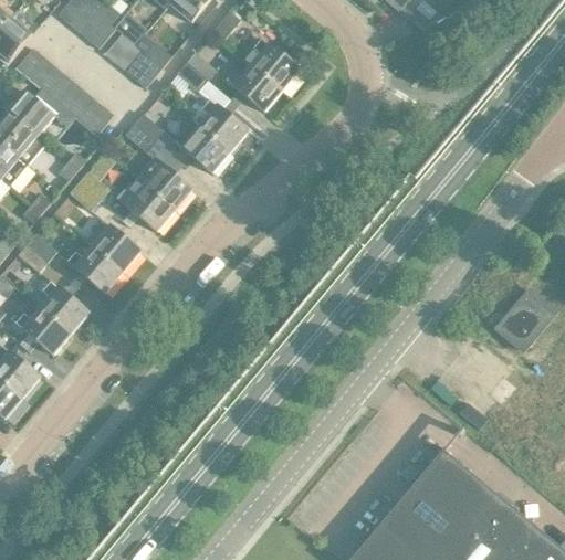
[(67,22),(84,1),(83,0),(67,0),(58,13),(67,22)]
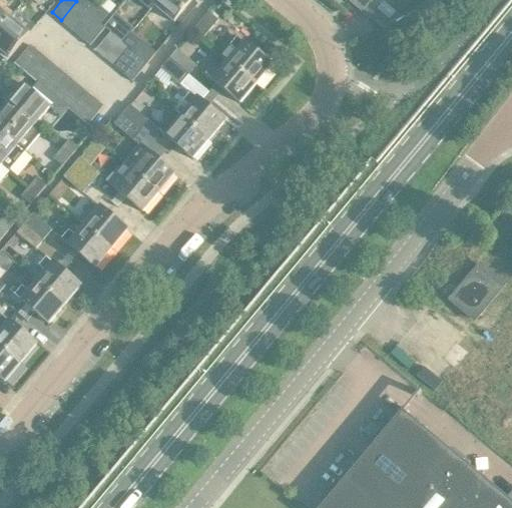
[(83,7),(85,9),(94,17),(102,7),(93,0),(89,0),(83,7)]
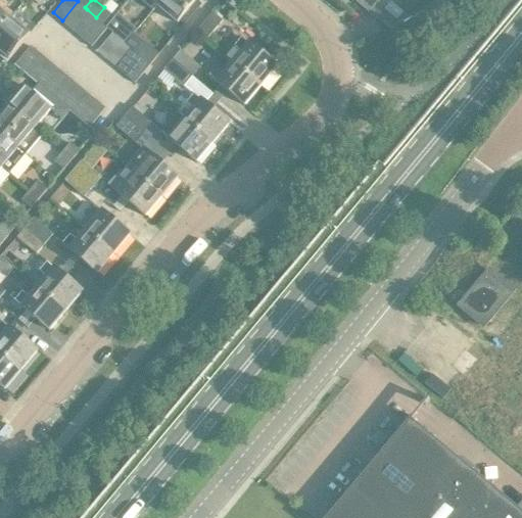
[(157,0),(156,2),(177,19),(193,0),(157,0)]
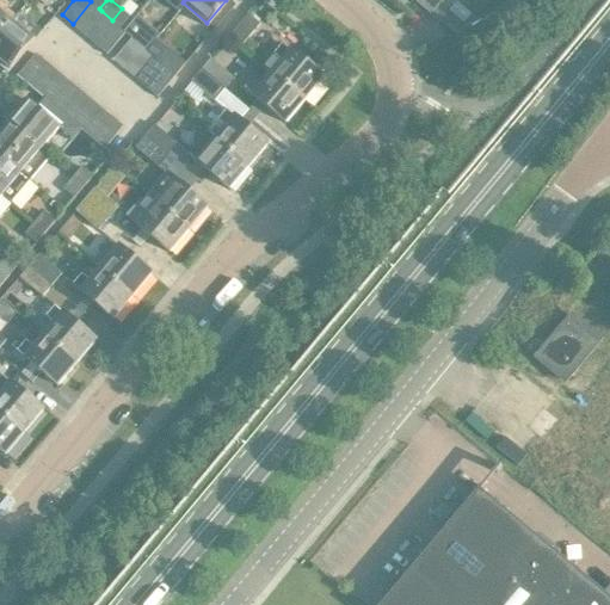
[(99,8),(91,1),(73,24),(84,32),(102,11),(99,8)]
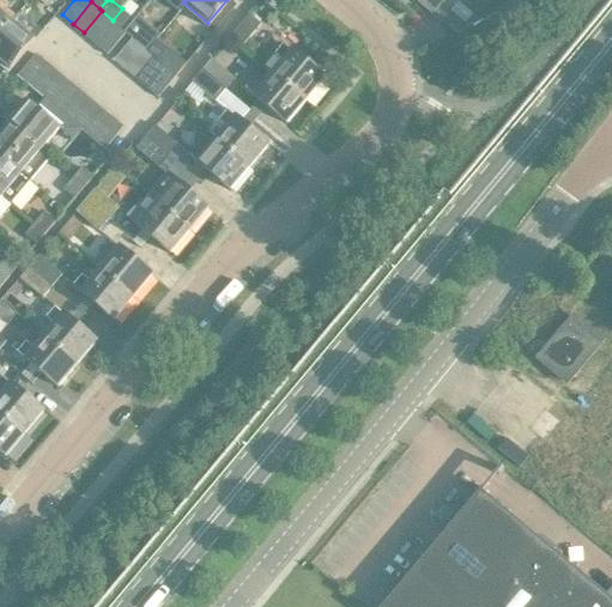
[(0,29),(11,17),(0,7),(0,29)]
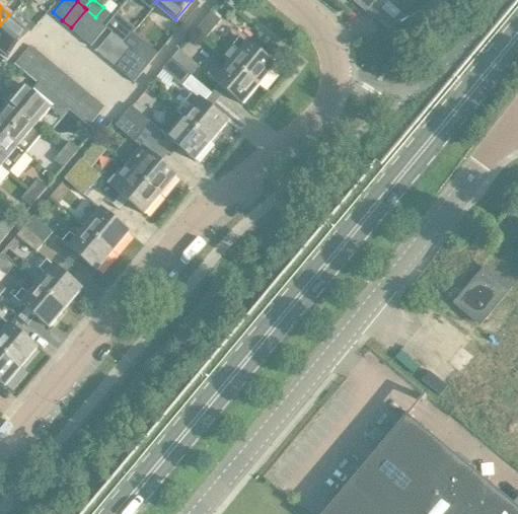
[(105,24),(100,20),(108,11),(103,7),(95,17),(80,35),(89,44),(105,24)]
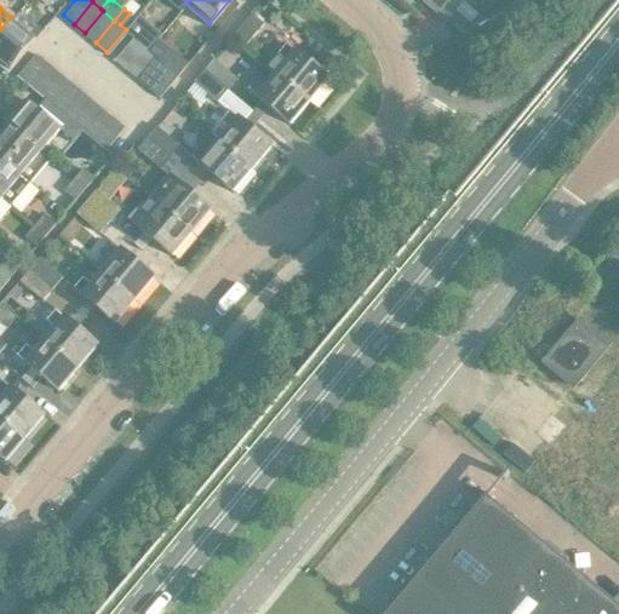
[(103,11),(85,33),(96,42),(114,21),(103,11)]
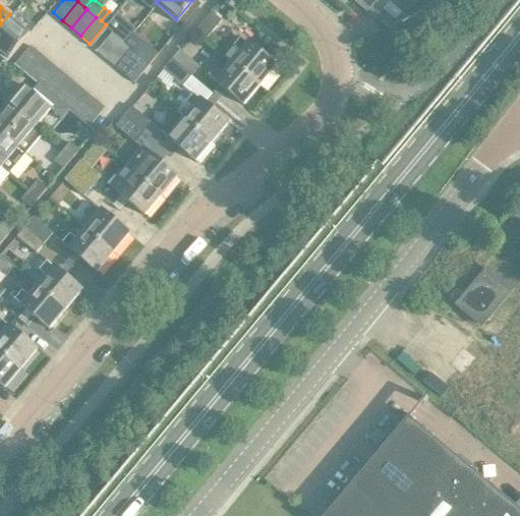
[(204,37),(221,17),(212,9),(194,29),(204,37)]
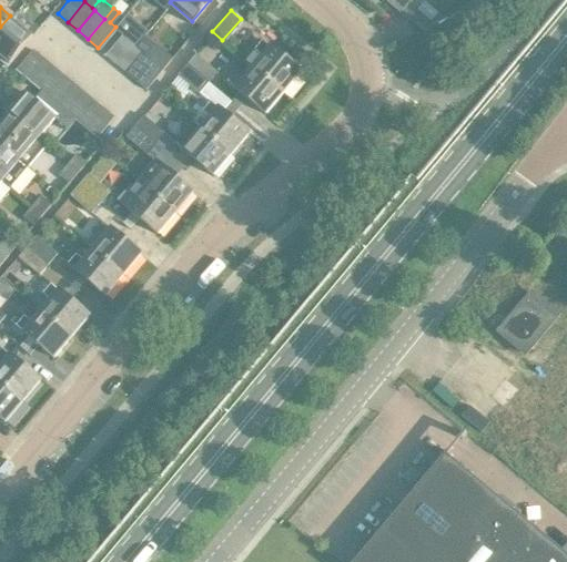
[(10,16),(0,27),(0,54),(9,61),(32,33),(10,16)]
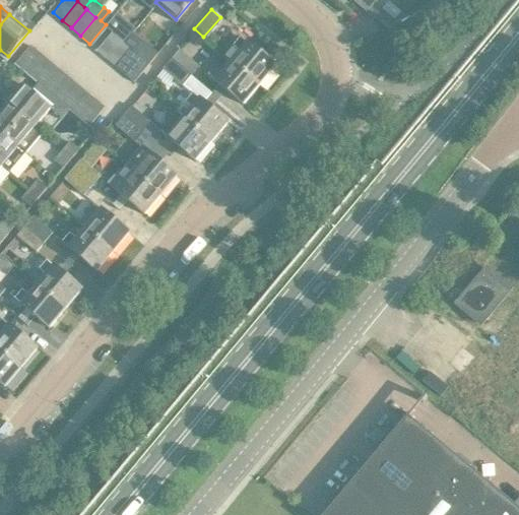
[(121,38),(124,40),(131,30),(122,22),(114,33),(121,38)]
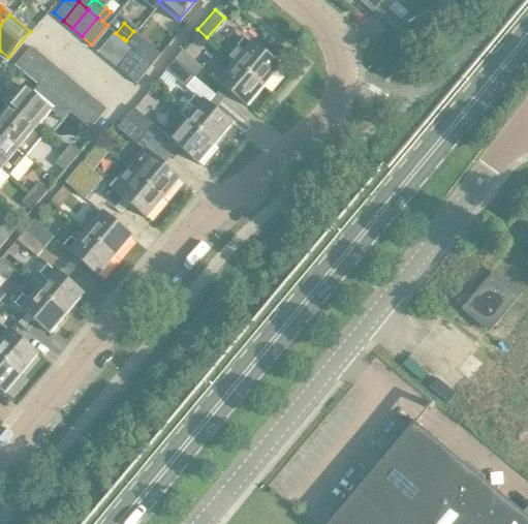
[(106,57),(123,38),(116,33),(114,30),(97,50),(106,57)]
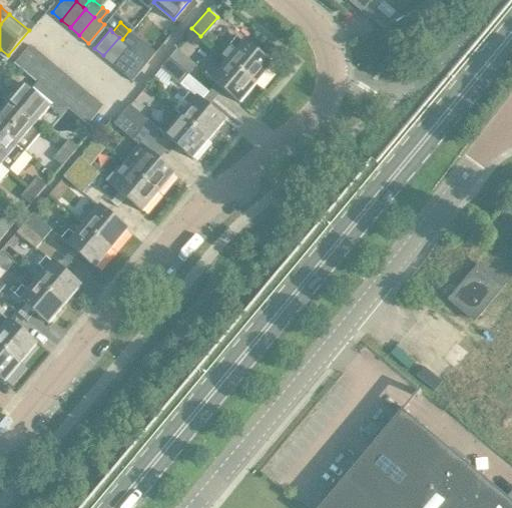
[(122,39),(128,45),(137,52),(145,43),(129,30),(122,39)]
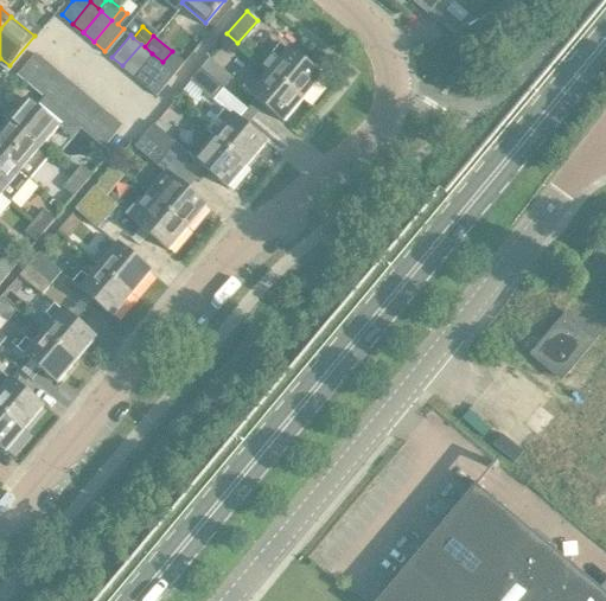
[(268,69),(301,96),(320,74),(280,39),(270,50),(279,57),(268,69)]
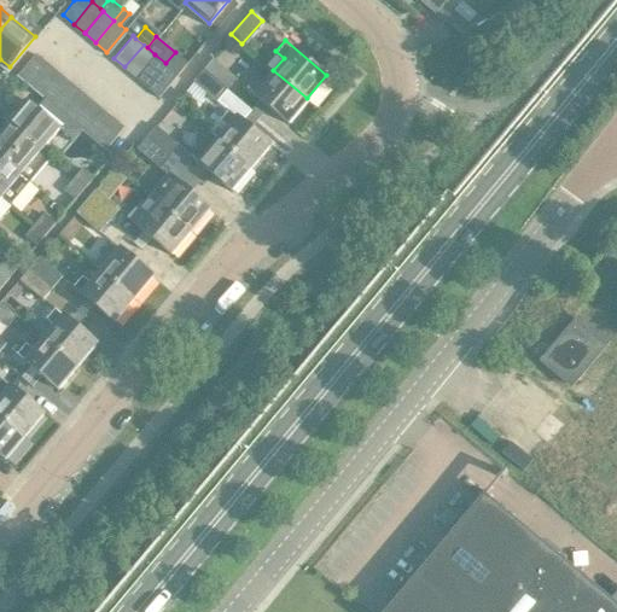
[(144,45),(124,66),(135,76),(155,54),(147,47),(144,45)]
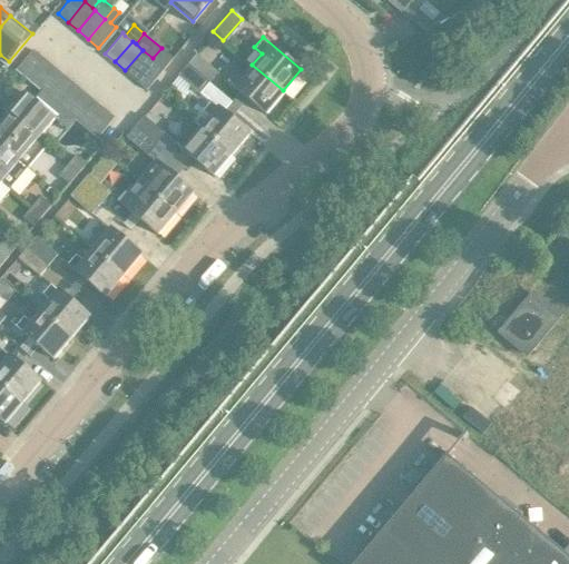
[(26,77),(43,57),(32,48),(16,68),(26,77)]
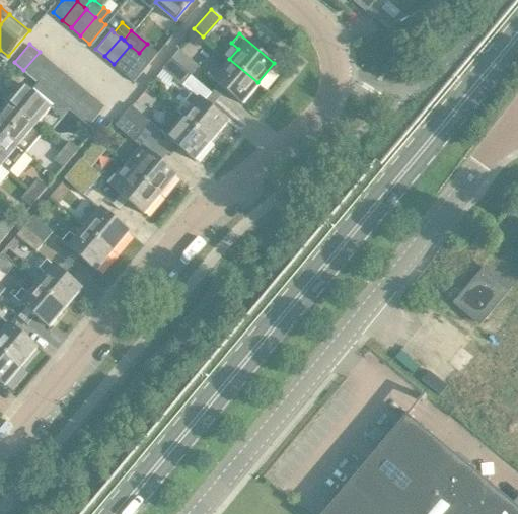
[(148,61),(146,59),(154,50),(147,44),(139,53),(123,71),(133,79),(148,61)]
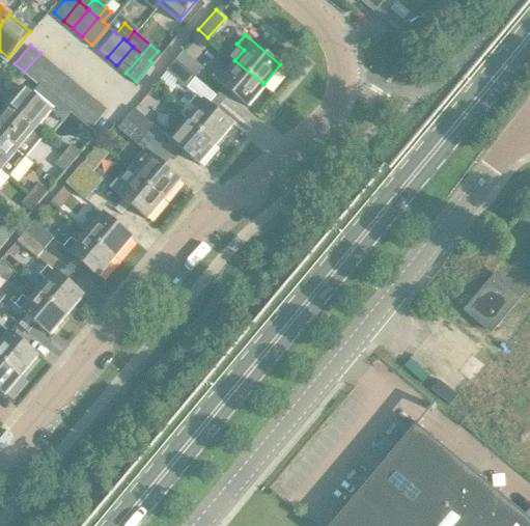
[(133,47),(116,65),(126,73),(142,54),(133,47)]
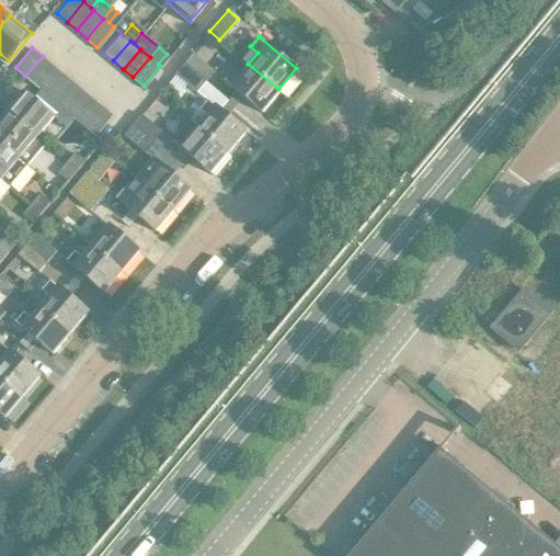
[(184,61),(205,79),(214,68),(193,50),(184,61)]
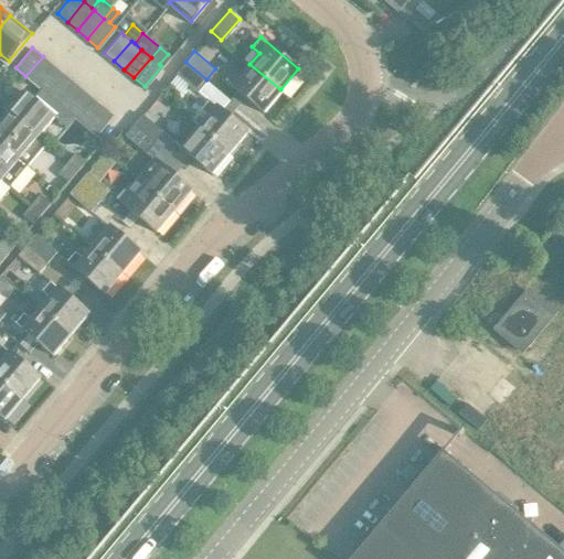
[(35,84),(53,64),(43,56),(25,76),(35,84)]
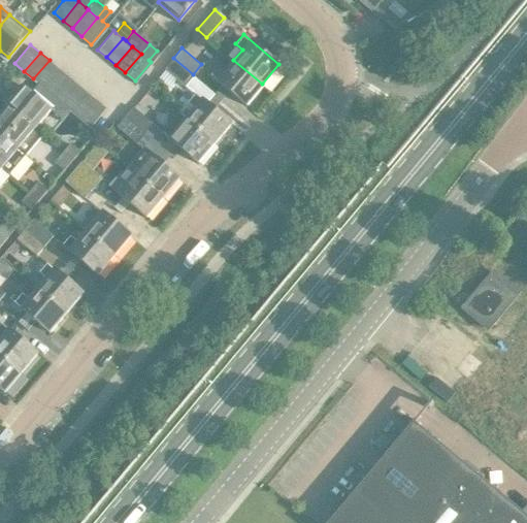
[(193,74),(173,58),(165,68),(185,85),(193,74)]
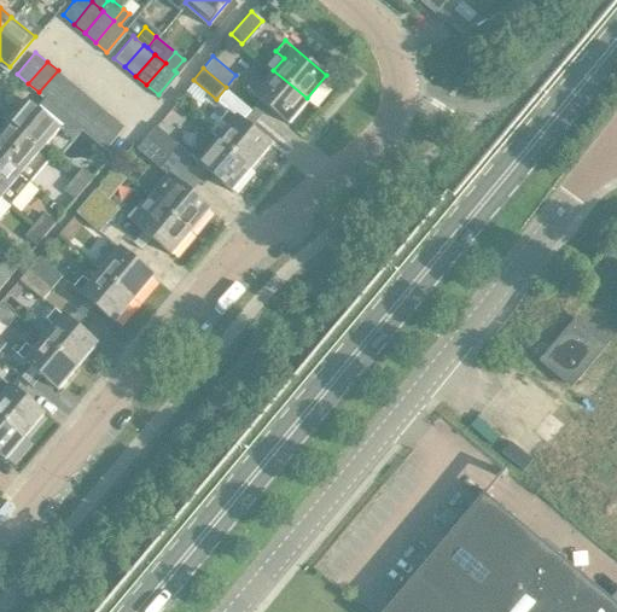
[(50,102),(69,79),(58,70),(39,92),(50,102)]
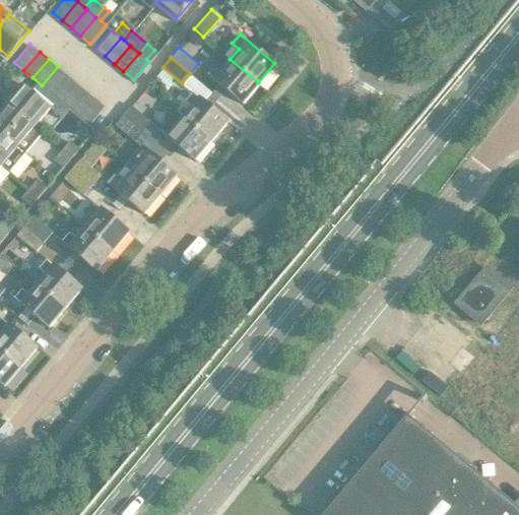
[(258,82),(230,59),(221,69),(215,63),(207,73),(242,102),(258,82)]
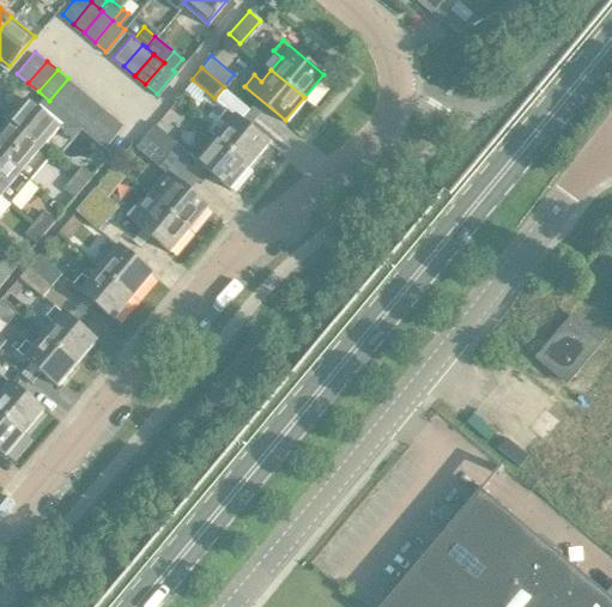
[(60,109),(79,87),(68,78),(49,101),(60,109)]
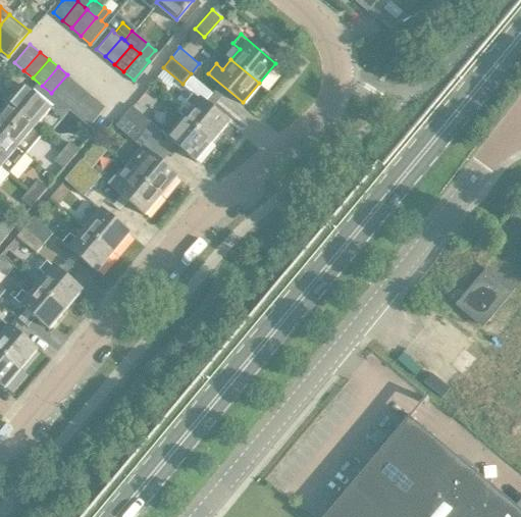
[(67,74),(51,93),(60,101),(75,82),(67,74)]
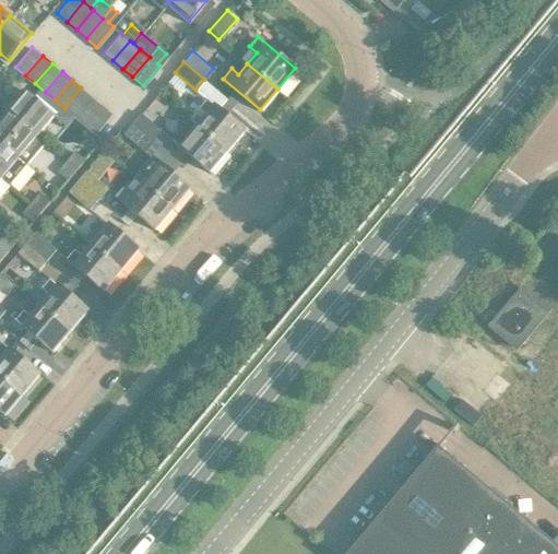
[(74,116),(91,96),(81,87),(64,108),(74,116)]
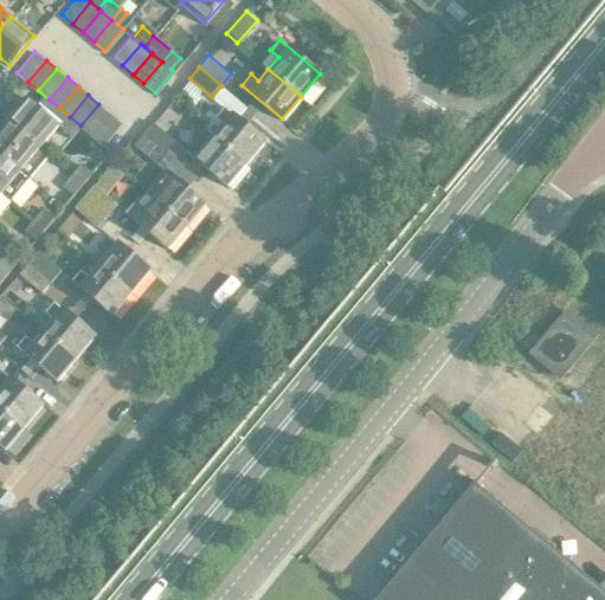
[(7,120),(39,147),(58,123),(27,97),(7,120)]
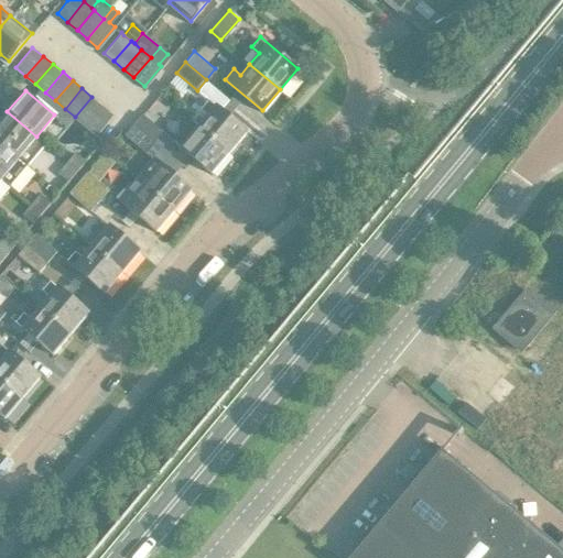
[(85,126),(101,105),(91,97),(75,117),(85,126)]
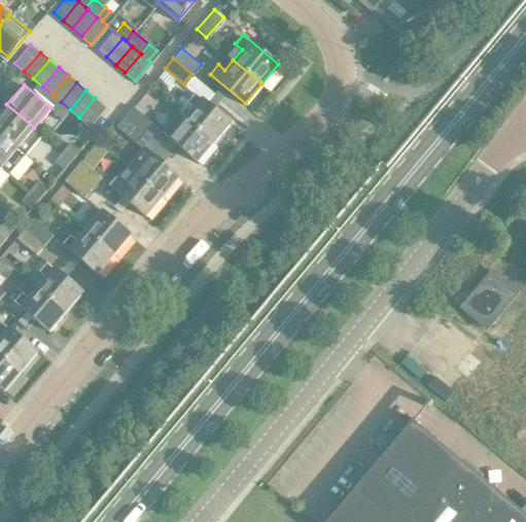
[(185,117),(213,141),(230,122),(195,92),(187,100),(195,106),(185,117)]
